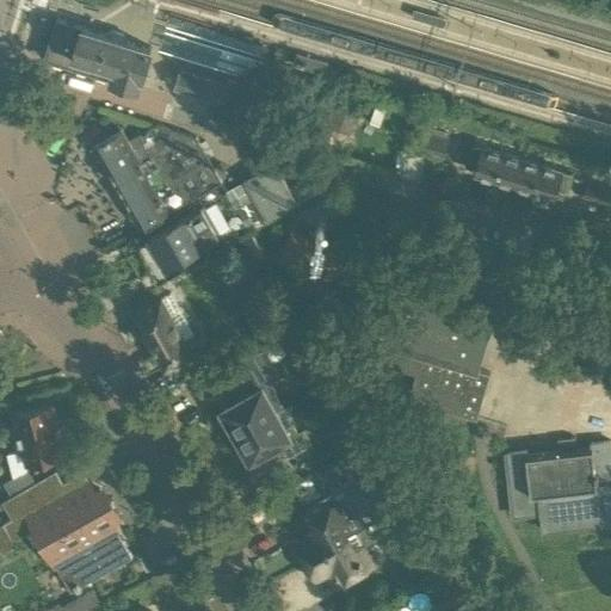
[(130,41),(128,41),(107,35),(107,34),(105,32),(105,34),(85,28),(85,26),(82,26),(61,20),(61,19),(57,18),(57,22),(47,56),(45,59),(49,60),(49,59),(71,66),(73,67),(92,73),(96,74),(96,73),(115,79),(115,80),(118,81),(118,80),(137,86),(137,87),(140,87),(141,85),(143,76),(144,74),(143,74),(152,50),(153,48),(149,47),(149,48),(130,41)]
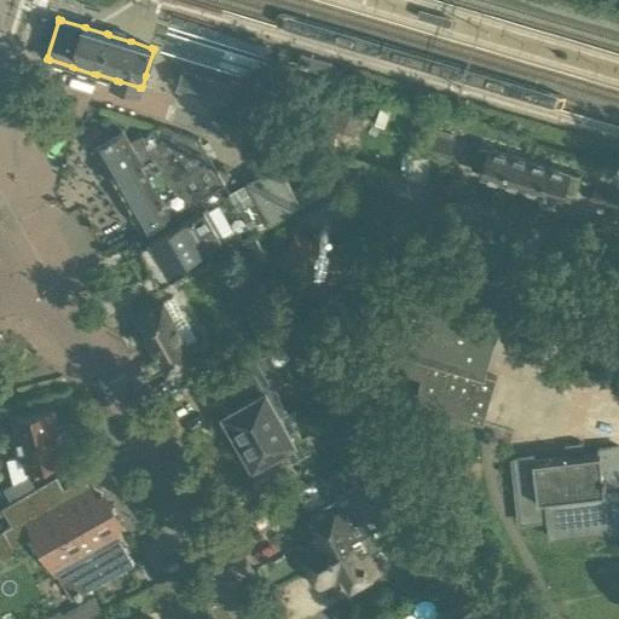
[(179,88),(221,102),(226,84),(185,70),(179,88)]
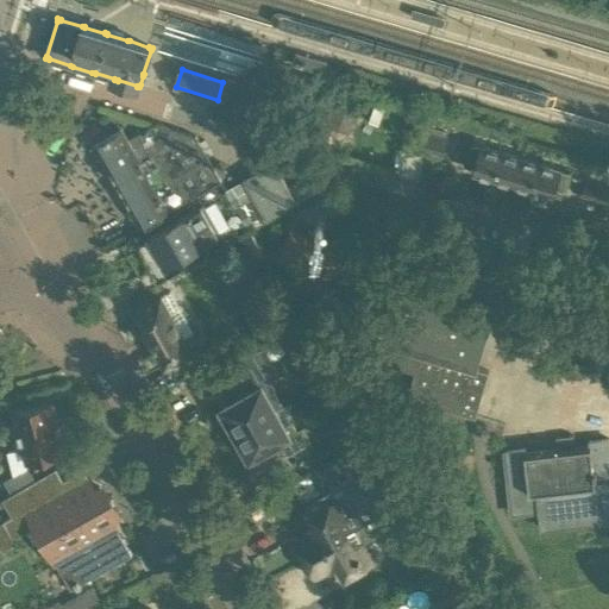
[(350,115),(355,100),(330,93),(316,138),(338,145),(347,115),(350,115)]
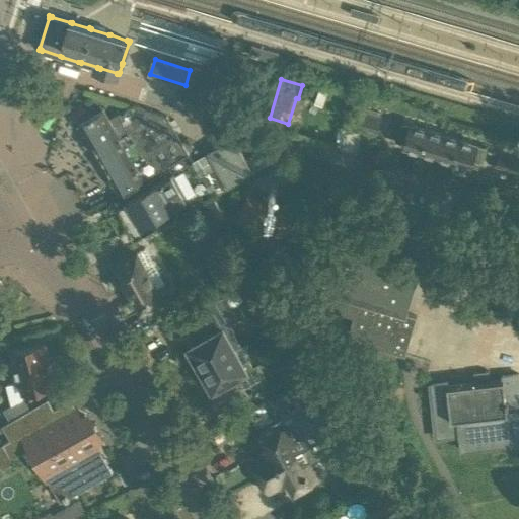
[(302,96),(297,109),(306,113),(300,129),(328,139),(340,108),(302,96)]
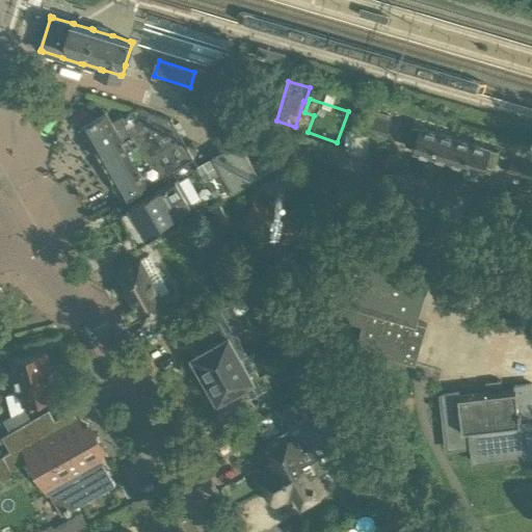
[(106,112),(83,126),(125,197),(194,158),(171,118),(137,107),(111,123),(106,112)]
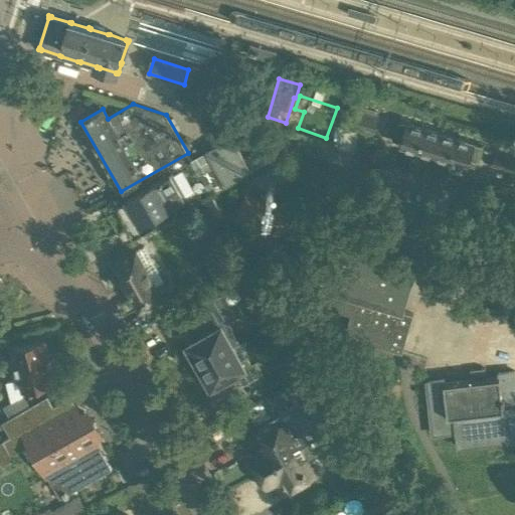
[(435,155),(441,133),(408,123),(407,125),(399,122),(395,137),(403,140),(401,146),(435,155)]
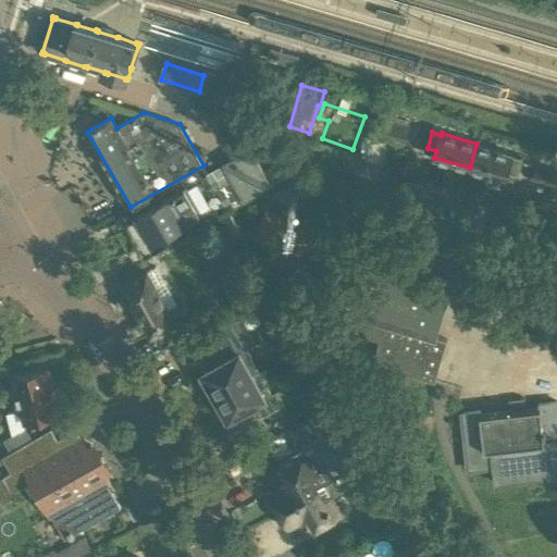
[(511,155),(477,144),(470,168),(505,178),(507,172),(516,175),(521,159),(511,156),(511,155)]
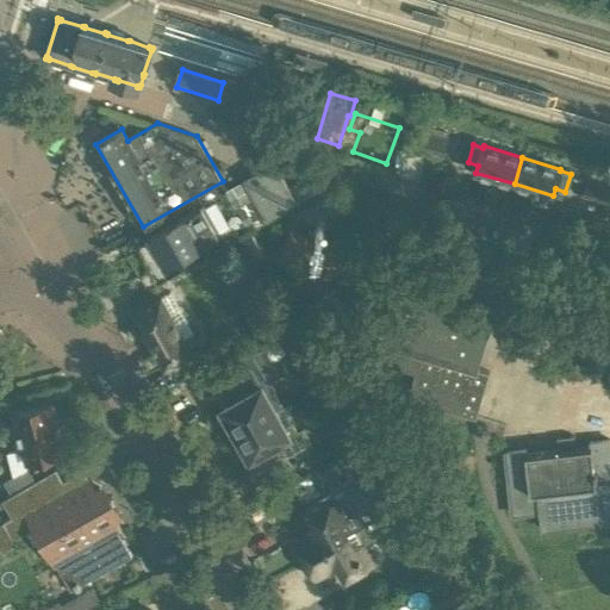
[(244,181),(268,222),(323,188),(315,174),(290,188),(274,162),(243,180),(244,181)]
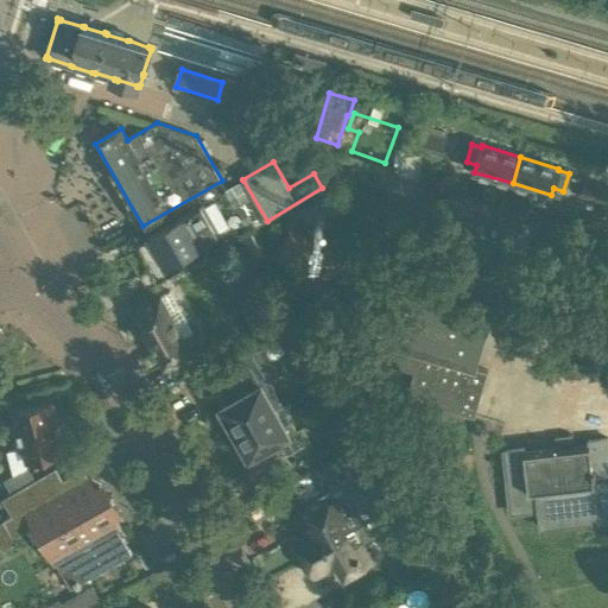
[(251,230),(267,221),(244,181),(227,190),(251,230)]
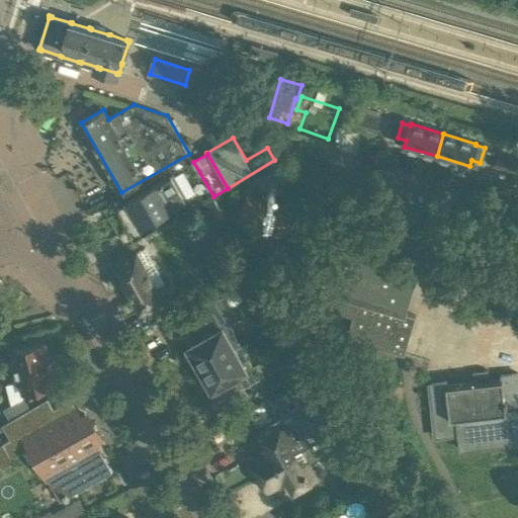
[(164,179),(155,184),(125,200),(126,202),(128,201),(142,226),(141,227),(142,228),(188,201),(173,174),(164,179)]
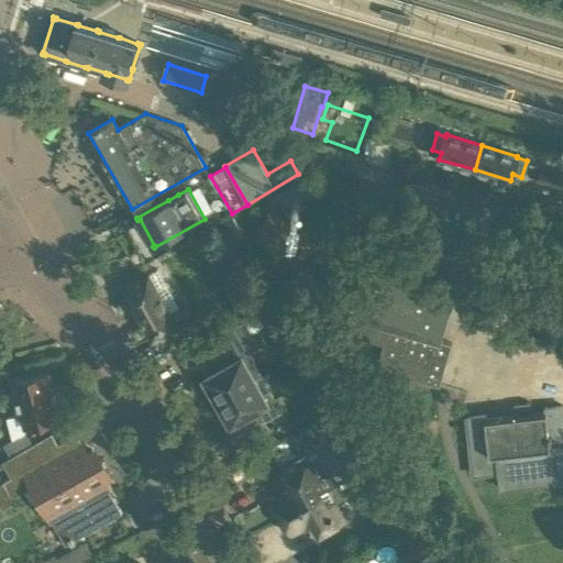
[(261,240),(261,241),(286,249),(313,257),(322,229),(269,212),(264,229),(258,227),(255,239),(261,240)]
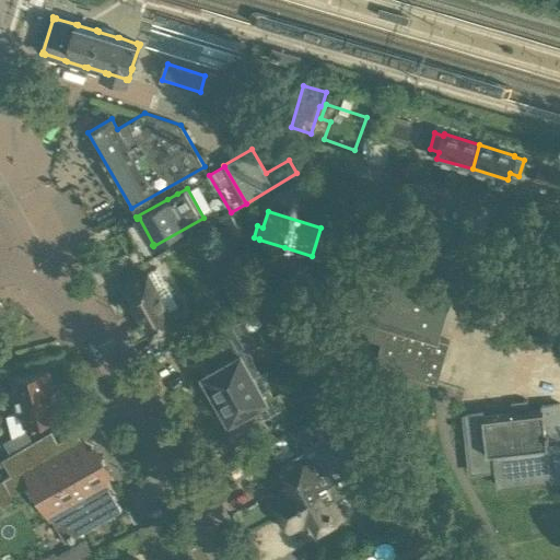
[(381,342),(374,365),(393,371),(394,365),(420,373),(419,378),(438,384),(450,342),(439,339),(455,287),(363,259),(342,331),(381,342)]
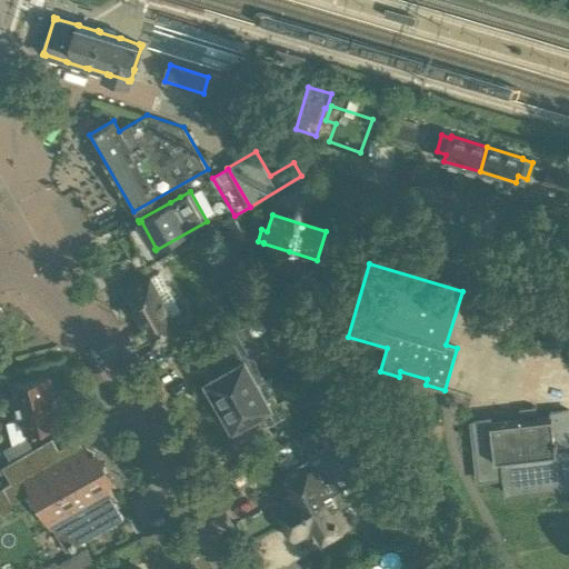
[(150,278),(128,290),(137,307),(136,307),(146,326),(148,325),(157,340),(180,327),(180,326),(188,321),(160,272),(150,278)]
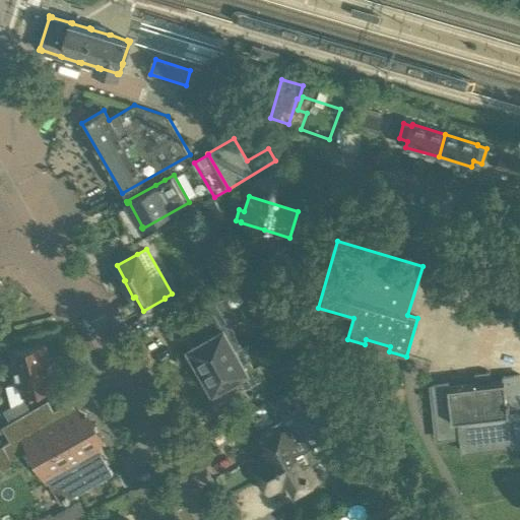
[(270,278),(255,287),(262,299),(277,289),(270,278)]
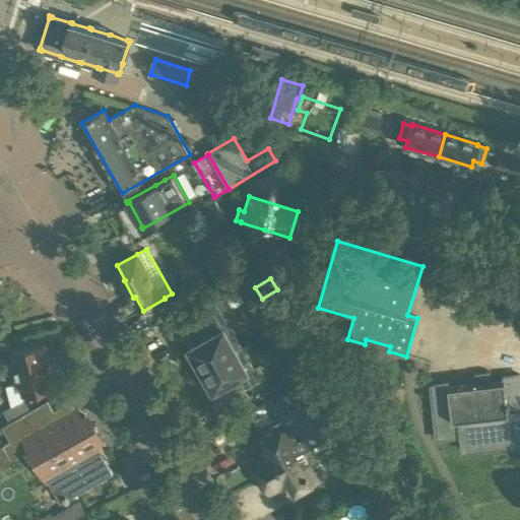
[(230,326),(235,323),(246,317),(239,304),(234,306),(226,295),(199,310),(206,323),(212,334),(188,348),(189,351),(187,352),(193,363),(195,362),(200,370),(236,350),(228,336),(235,333),(230,326)]
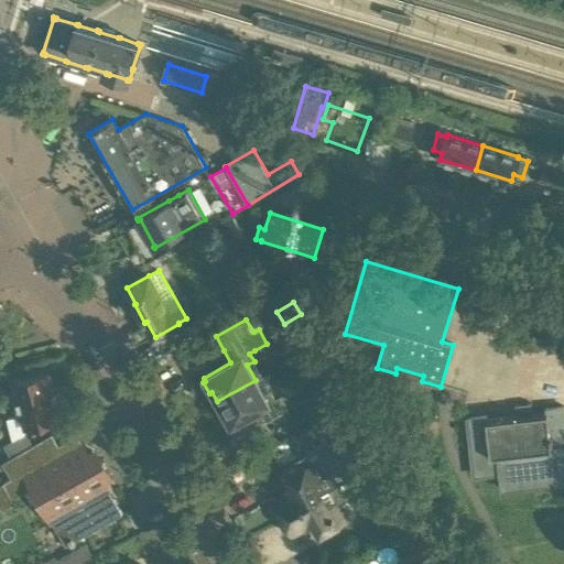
[(18,415),(8,418),(14,440),(4,445),(11,458),(34,445),(28,434),(41,431),(39,422),(61,416),(58,405),(62,404),(56,386),(53,386),(50,372),(12,382),(17,396),(13,397),(18,415)]
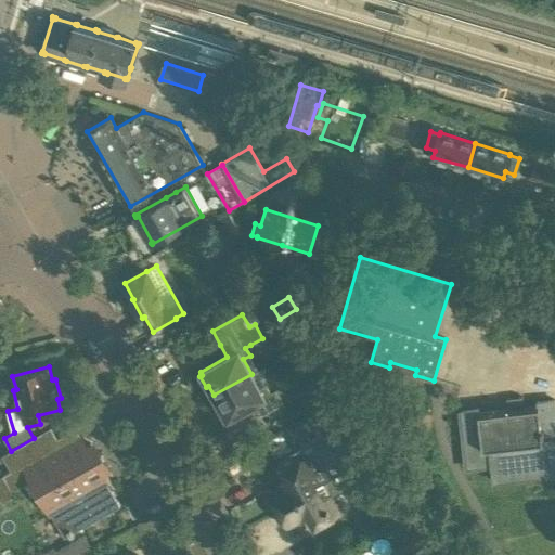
[(252,374),(214,395),(219,404),(217,405),(222,416),(224,415),(227,418),(254,403),(260,415),(283,402),(275,389),(270,391),(266,384),(259,387),(252,374)]
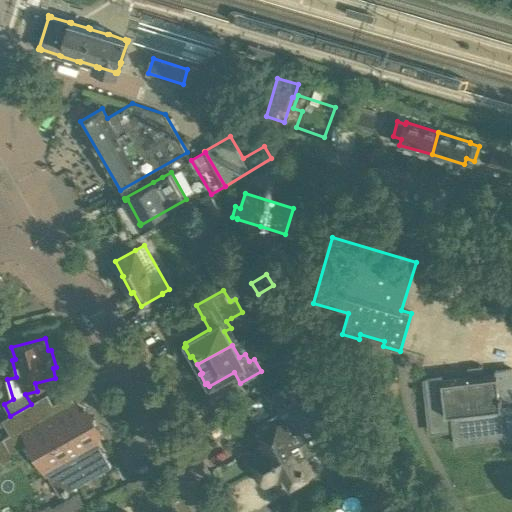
[(292,347),(288,364),(302,367),(306,350),(292,347)]
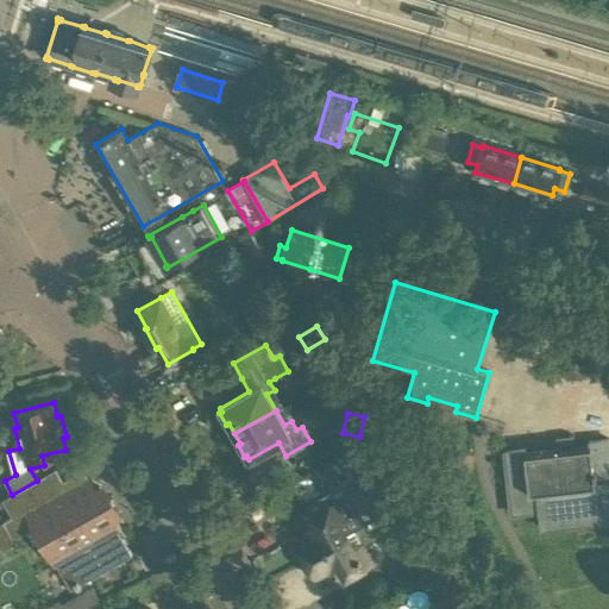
[(523,450),(506,452),(510,494),(508,494),(509,507),(512,507),(513,514),(540,510),(542,527),(608,519),(608,439),(592,441),(590,441),(590,446),(575,449),(573,437),(556,438),(558,451),(540,452),(527,453),(526,449),(523,449),(523,450)]
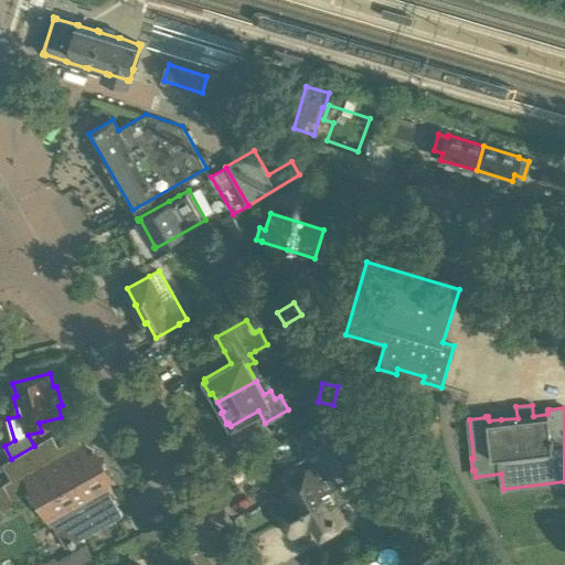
[(276,504),(273,510),(279,521),(323,496),(340,486),(376,466),(387,459),(368,426),(340,441),(343,446),(333,451),(327,440),(307,451),(312,464),(287,478),(294,490),(274,501),(276,504)]
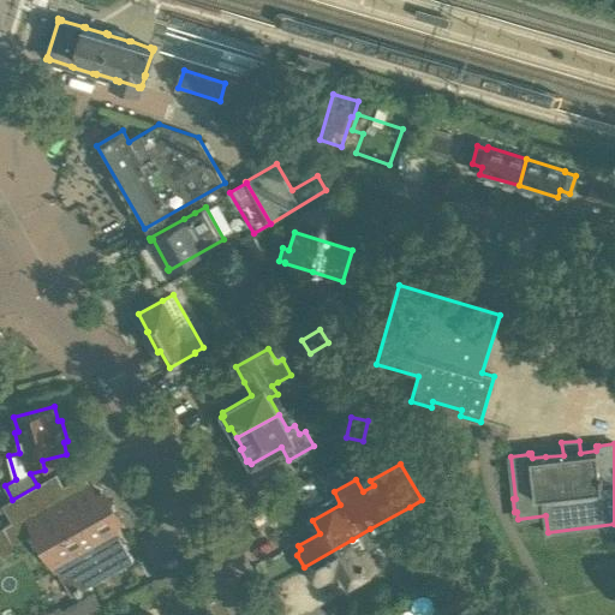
[(72,596),(135,560),(114,526),(119,524),(102,496),(99,499),(85,475),(63,488),(55,476),(5,505),(15,521),(4,527),(15,544),(36,532),(72,596)]
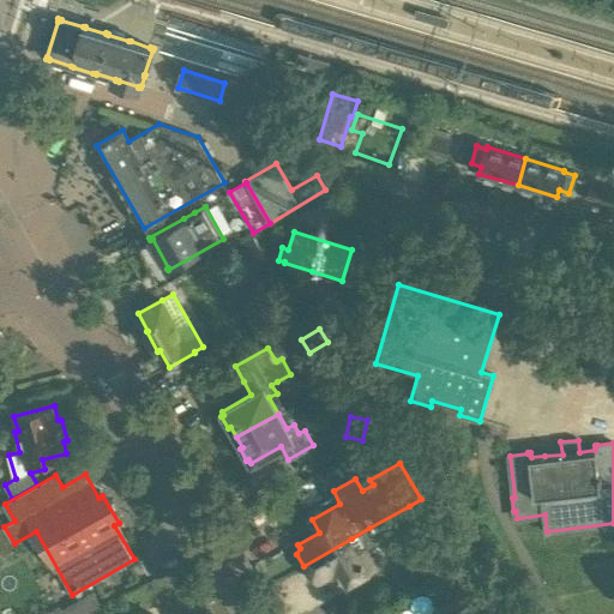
[(432,519),(421,499),(409,506),(421,527),(432,519)]
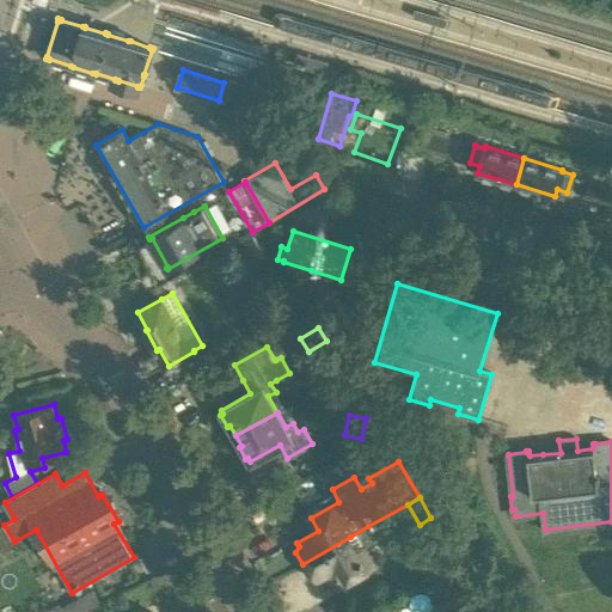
[(350,537),(303,564),(310,576),(316,576),(317,581),(340,568),(347,581),(375,564),(365,545),(375,539),(368,526),(350,537)]
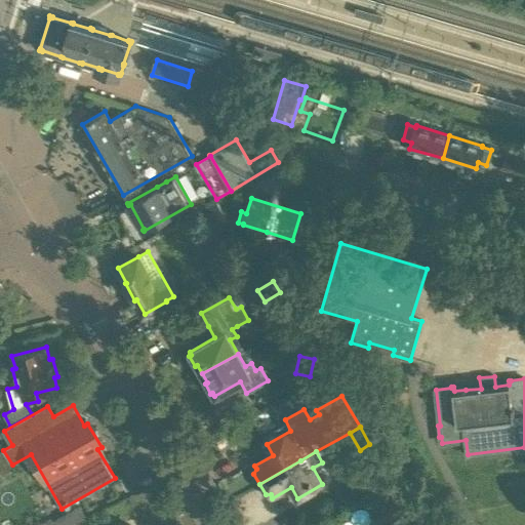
[(43,524),(66,524),(85,515),(79,503),(52,518),(50,515),(41,520),(43,524)]
